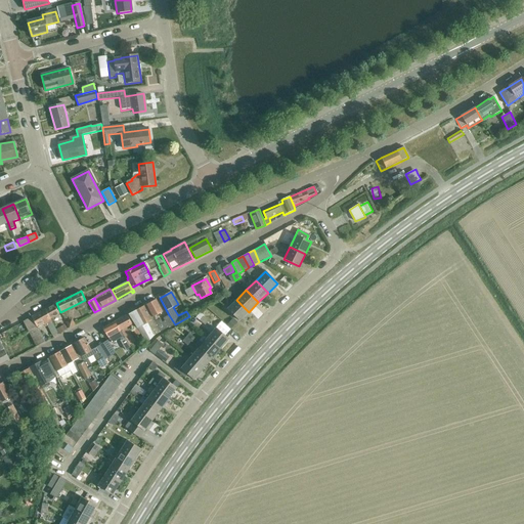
[(145,305),(161,333),(175,324),(169,315),(164,318),(165,320),(163,322),(159,314),(163,312),(156,300),(145,305)]
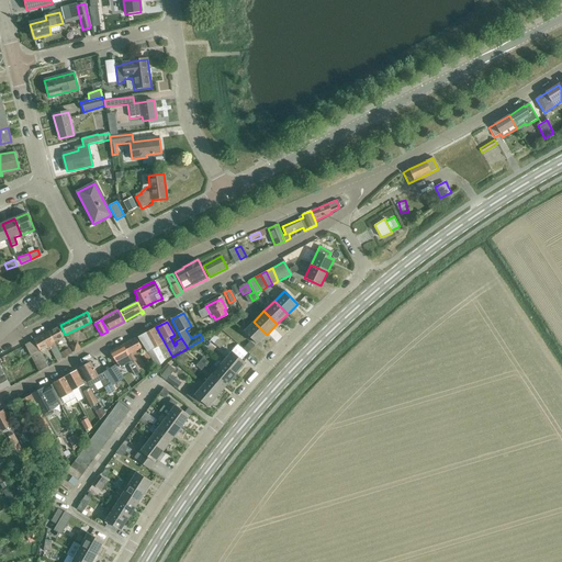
[(267,335),(254,322),(244,332),(257,345),(267,335)]
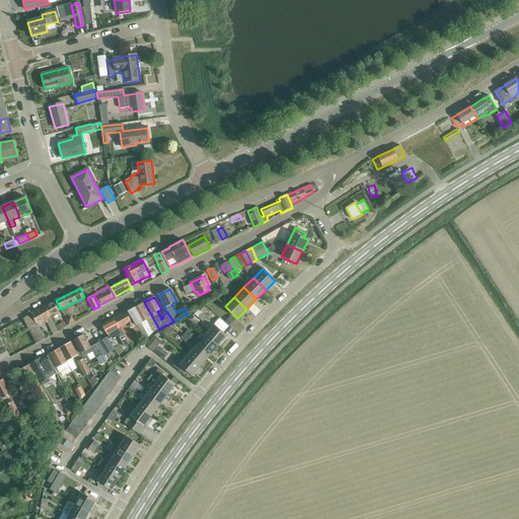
[(54,302),(45,306),(50,316),(59,311),(54,302)]
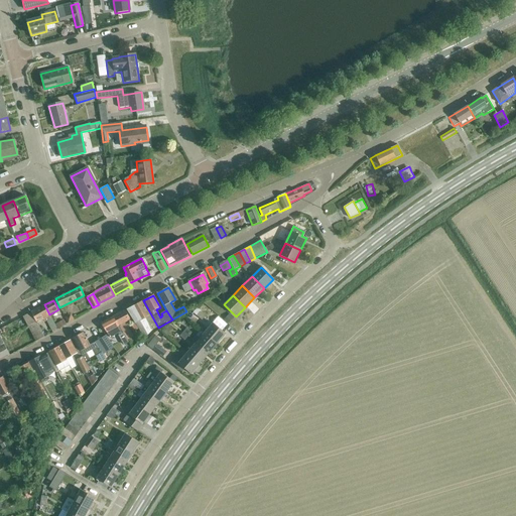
[(127,309),(134,324),(135,323),(138,329),(139,329),(145,339),(152,331),(158,328),(143,300),(127,309)]
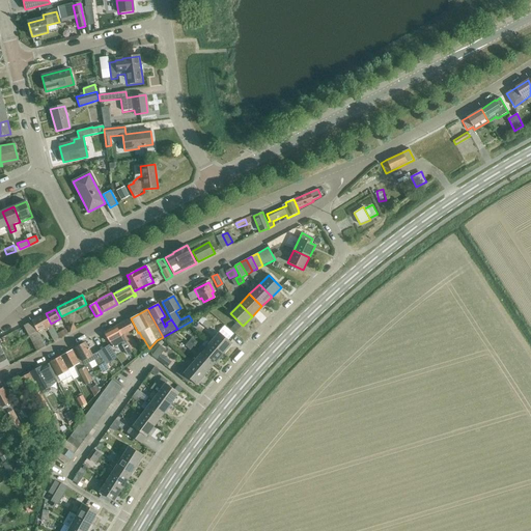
[(32,322),(37,331),(45,328),(46,330),(47,329),(53,340),(58,338),(51,324),(46,313),(32,322)]
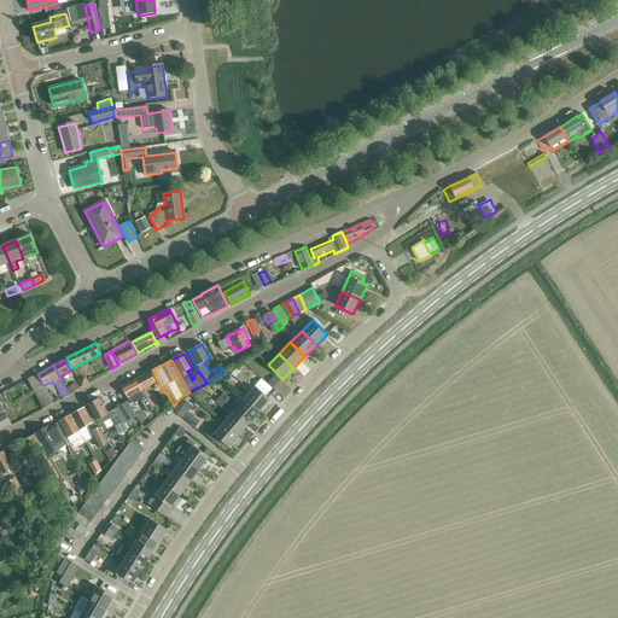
[(155,383),(149,372),(135,380),(152,407),(158,403),(149,386),(155,383)]
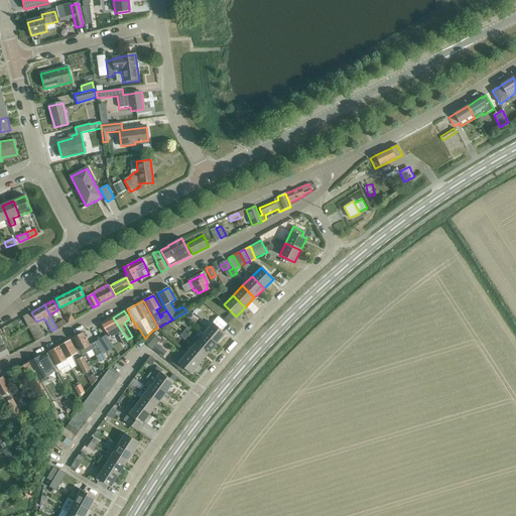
[(36,321),(31,312),(22,316),(35,342),(44,338),(36,321)]
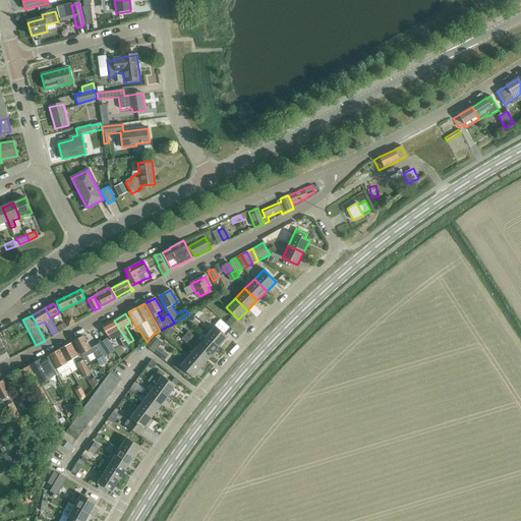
[(198,320),(204,324),(208,320),(203,315),(198,320)]
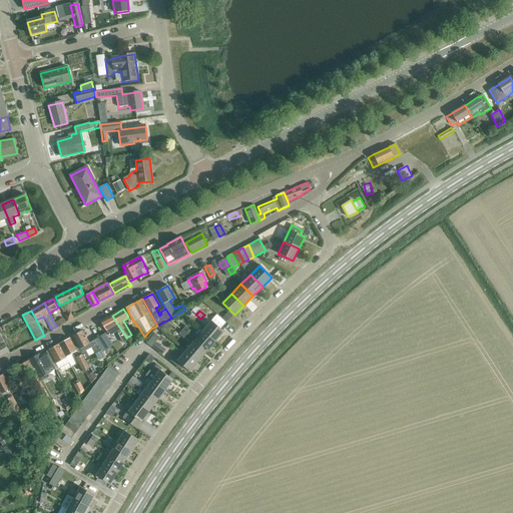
[(125,338),(126,338),(112,316),(100,322),(109,337),(117,332),(117,334),(122,344),(127,341),(125,338)]
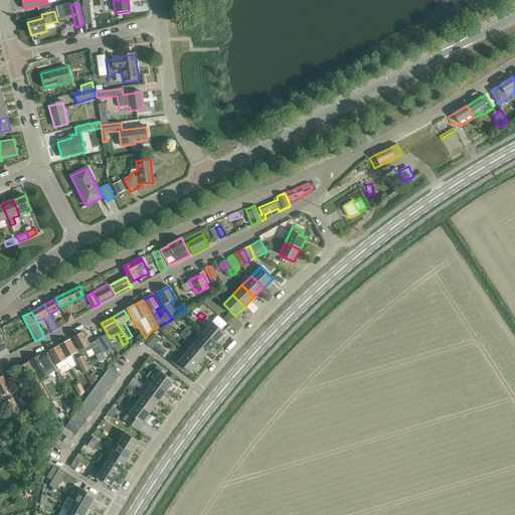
[(211,322),(203,332),(216,343),(224,333),(211,322)]
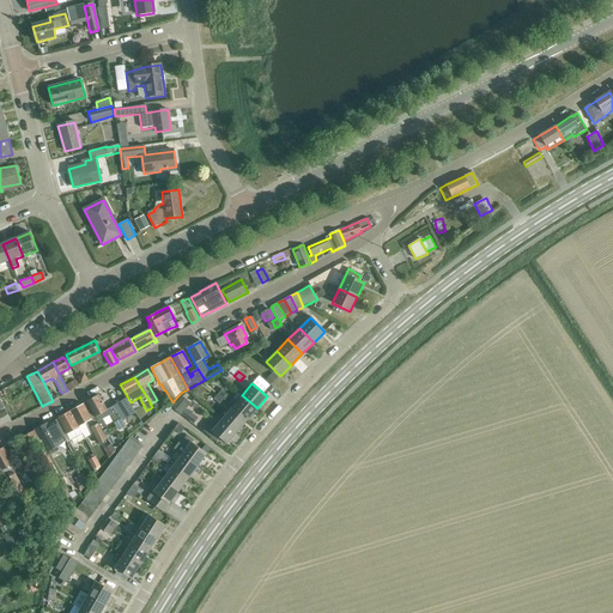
[(222,390),(217,395),(223,400),(228,395),(222,390)]
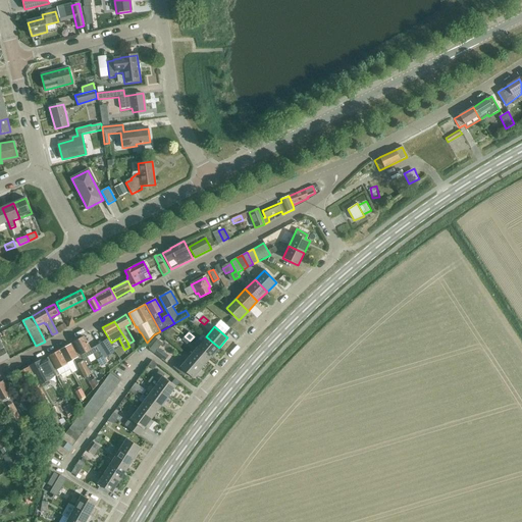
[(197,347),(210,358),(219,348),(206,336),(202,333),(194,344),(197,347)]
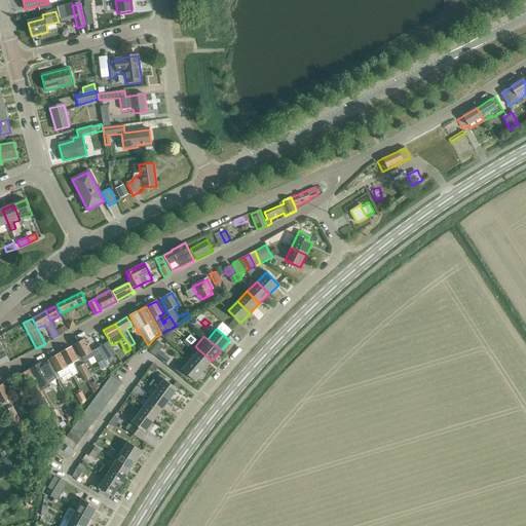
[(75,345),(84,364),(90,374),(95,372),(88,360),(95,357),(92,351),(85,339),(75,345)]
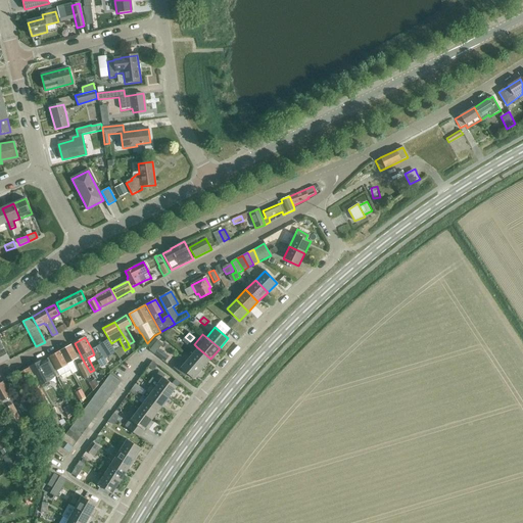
[(148,347),(150,349),(149,350),(155,354),(165,362),(169,357),(159,349),(162,344),(155,338),(148,347)]
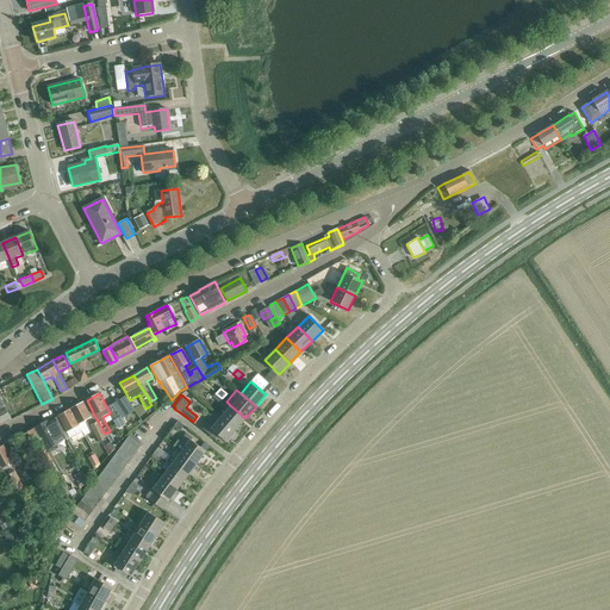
[(112,405),(122,419),(134,411),(125,397),(112,405)]
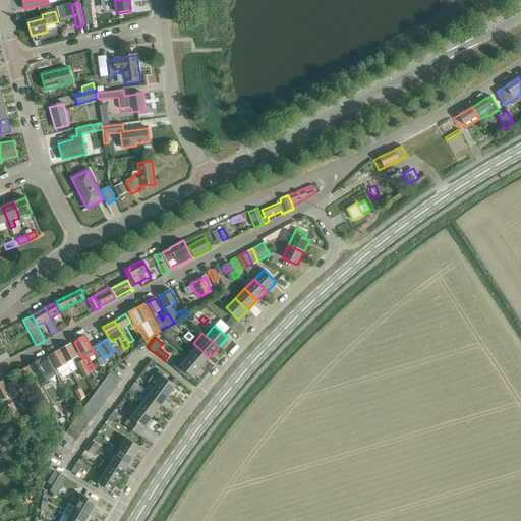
[(0,363),(9,359),(0,340),(0,363)]
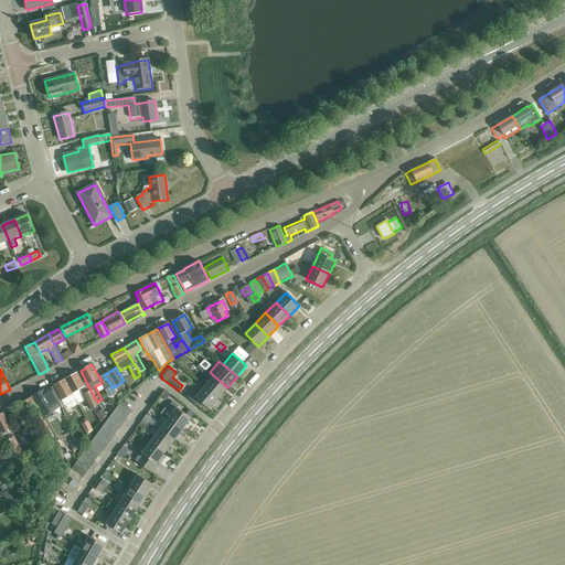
[(65,379),(73,393),(78,404),(85,400),(89,407),(98,403),(97,402),(91,391),(88,391),(86,385),(85,385),(77,372),(65,379)]
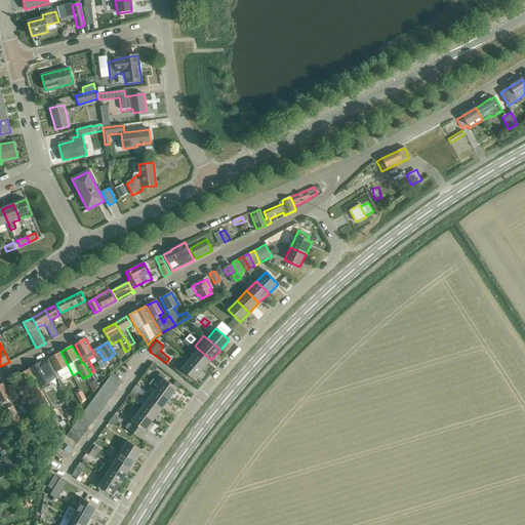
[(105,361),(96,349),(92,351),(94,356),(98,364),(105,361)]
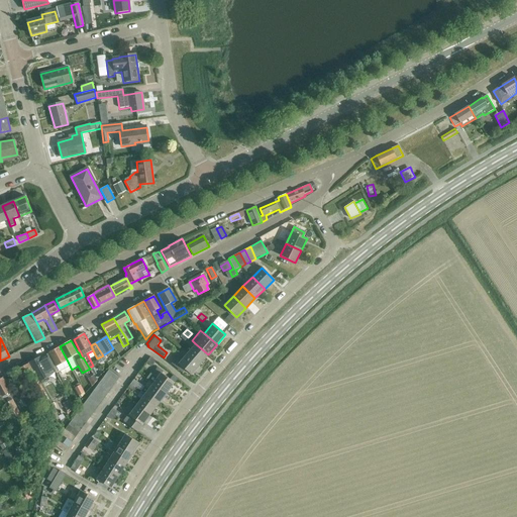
[(195,343),(187,353),(200,365),(208,354),(195,343)]
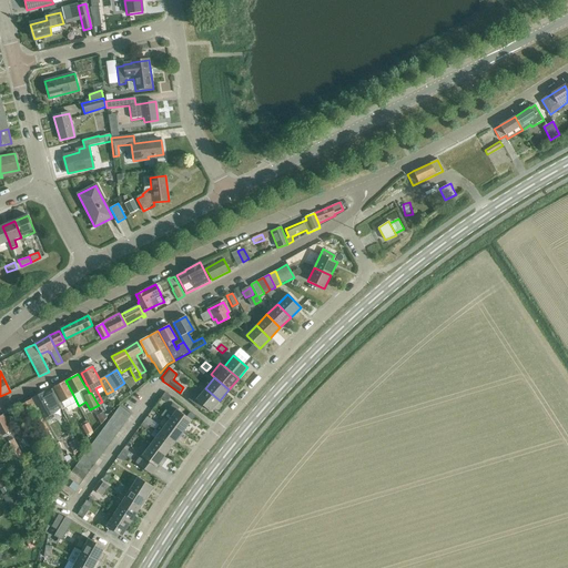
[(62,402),(73,395),(66,381),(54,386),(62,402)]
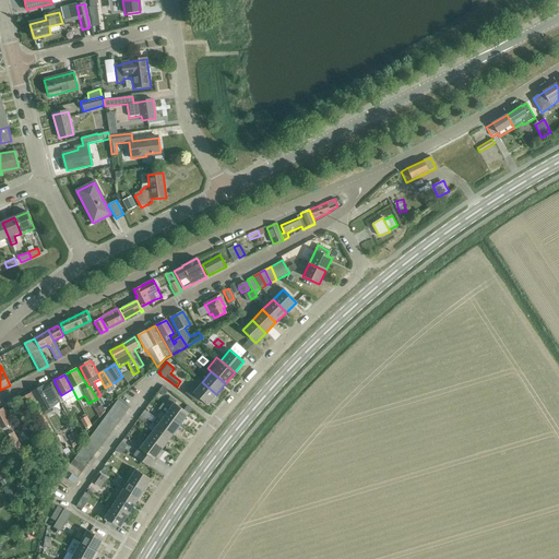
[(216,394),(202,382),(198,379),(186,393),(198,404),(201,401),(206,405),(216,394)]
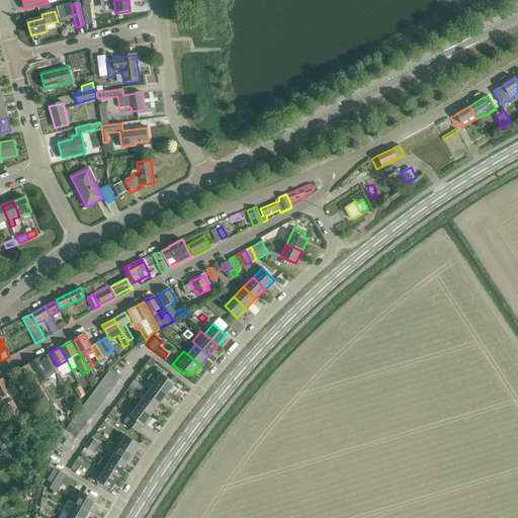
[(40,357),(28,364),(40,385),(49,380),(48,377),(51,376),(50,375),(56,372),(47,355),(40,359),(40,357)]
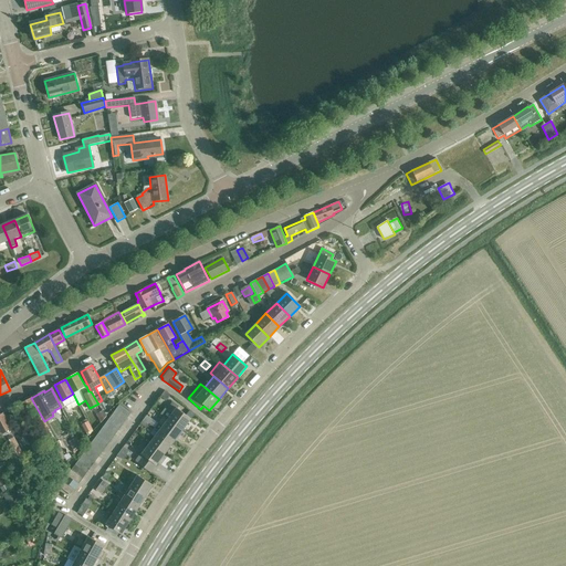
[(44,421),(31,398),(19,405),(28,419),(35,415),(39,420),(38,420),(44,432),(45,431),(53,446),(56,443),(44,421)]
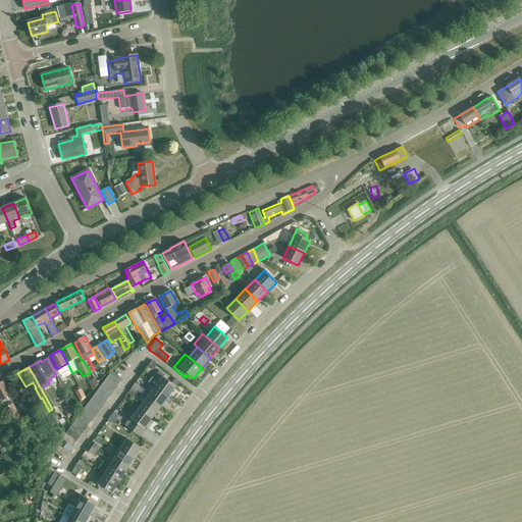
[(155,387),(168,398),(176,386),(163,377),(164,375),(159,371),(154,378),(159,381),(155,387)]
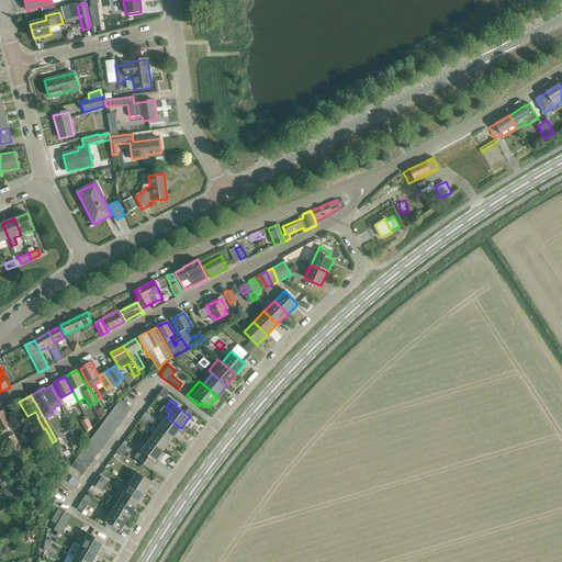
[(119,402),(114,407),(125,416),(130,411),(119,402)]
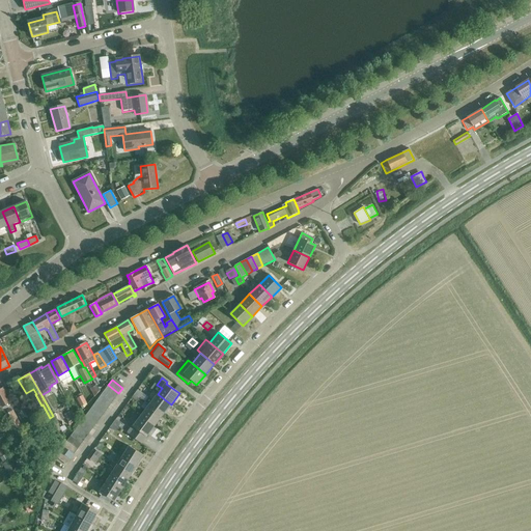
[(108,385),(105,390),(115,398),(118,393),(108,385)]
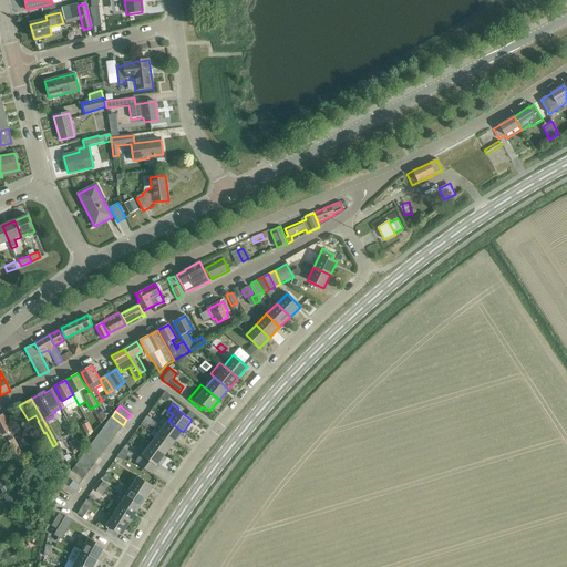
[(34,450),(26,434),(20,423),(12,428),(9,421),(8,422),(3,414),(0,415),(0,434),(8,449),(14,460),(23,455),(34,475),(45,470),(39,457),(34,450)]
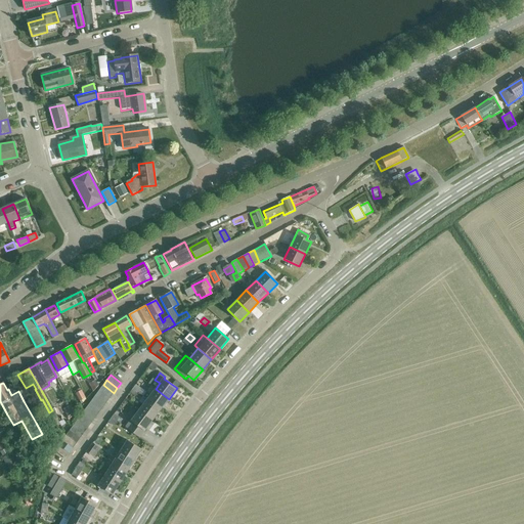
[(103,385),(99,390),(110,398),(114,393),(103,385)]
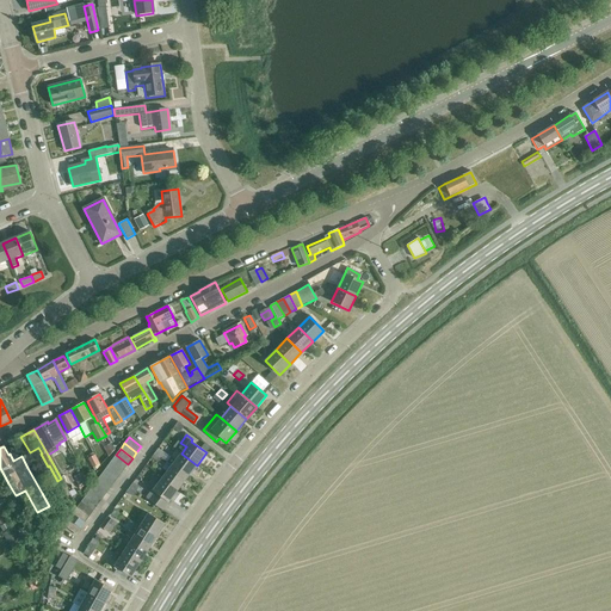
[(96,452),(90,457),(97,467),(103,462),(96,452)]
